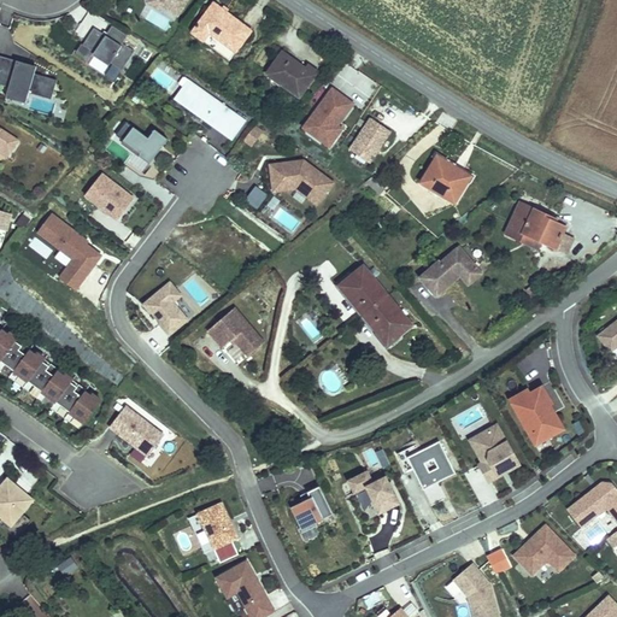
[(180,13),(188,0),(156,0),(165,6),(180,13)]
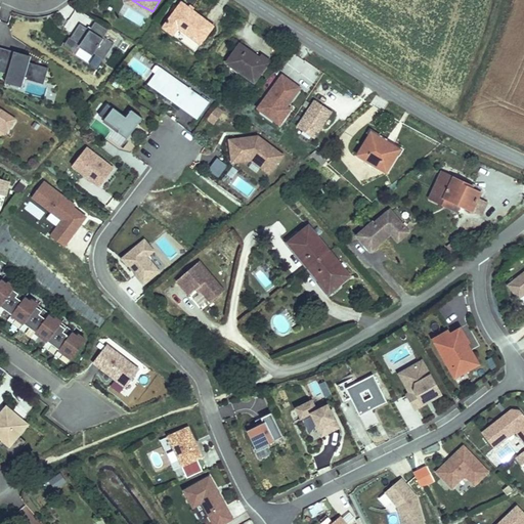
[(213,32),(176,7),(159,31),(195,57),(213,32)]
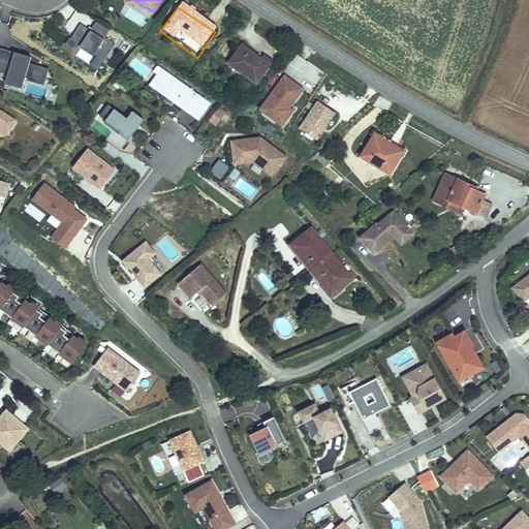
[(70,35),(65,43),(74,51),(80,43),(93,53),(94,51),(105,58),(116,42),(105,36),(110,29),(95,20),(89,29),(81,23),(71,36),(70,35)]
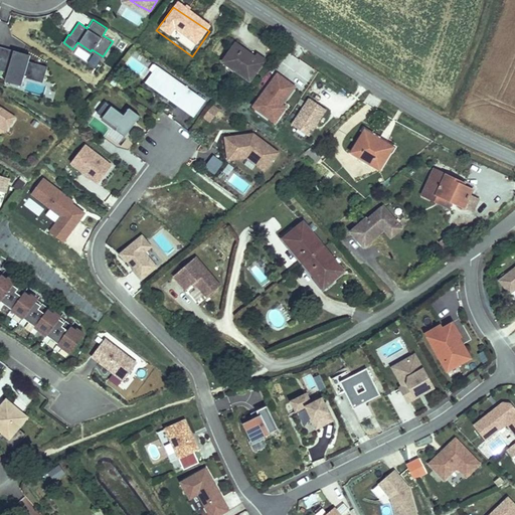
[(45,82),(50,66),(31,61),(17,57),(19,51),(6,47),(3,58),(0,67),(0,69),(10,72),(26,77),(45,82)]
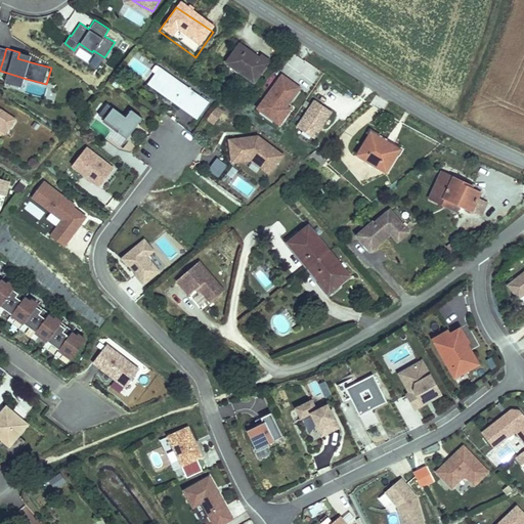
[(239,50),(228,71),(258,91),(273,68),(263,61),(258,69),(248,63),(250,56),(239,50)]
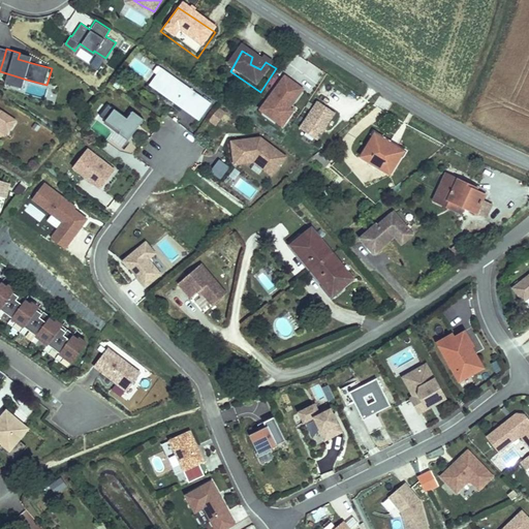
[(32,63),(34,57),(20,53),(18,59),(32,63)]
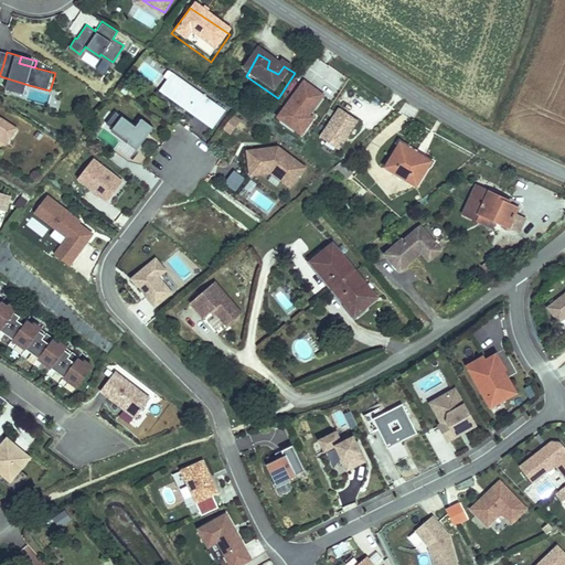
[(155,92),(215,128),(227,108),(167,72),(155,92)]
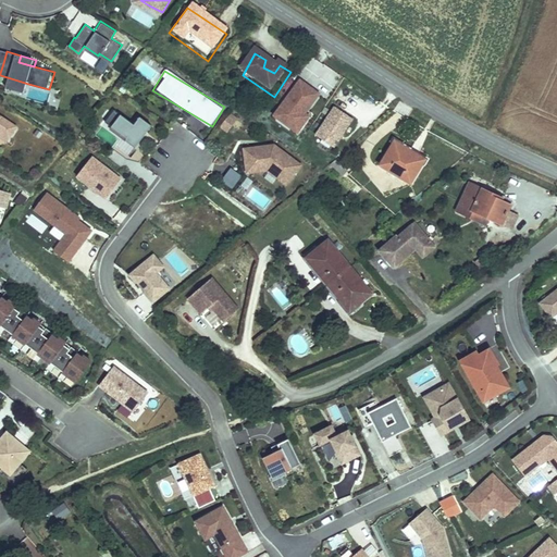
[(26,93),(28,84),(11,78),(9,87),(26,93)]
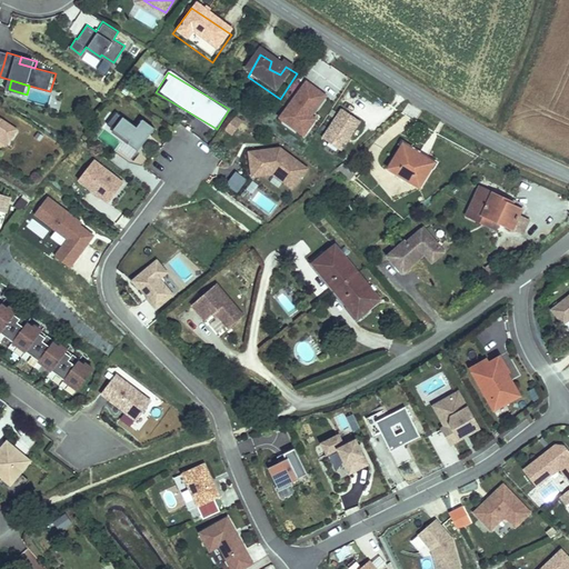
[(306,80),(278,119),(306,138),(318,119),(315,117),(329,96),(306,80)]
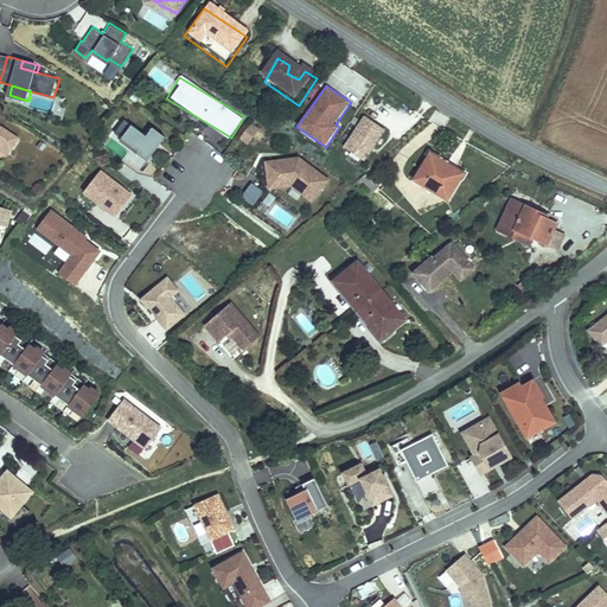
[(145,133),(123,119),(112,134),(136,151),(129,160),(141,168),(166,134),(152,125),(145,133)]
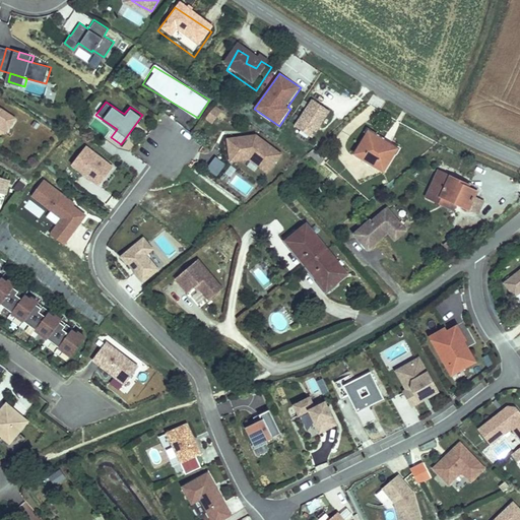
[(213,124),(221,110),(212,105),(204,120),(213,124)]
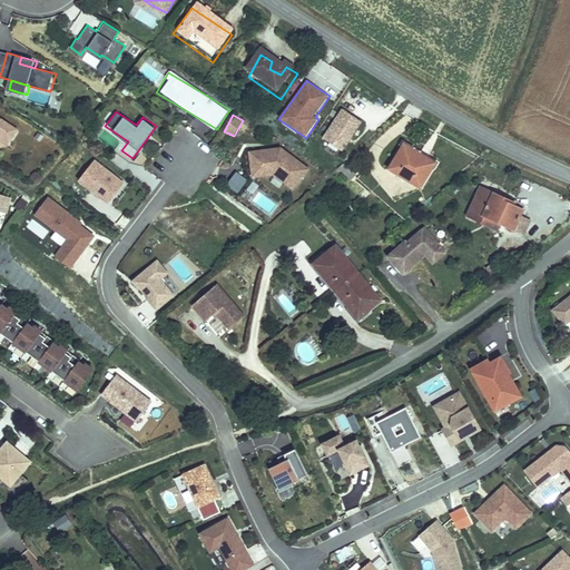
[(360,130),(333,115),(325,130),(352,145),(360,130)]
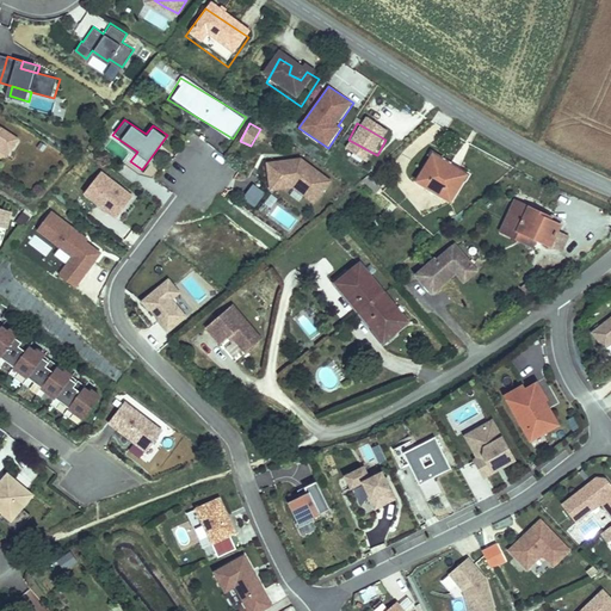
[(22,139),(0,124),(0,142),(13,150),(22,139)]
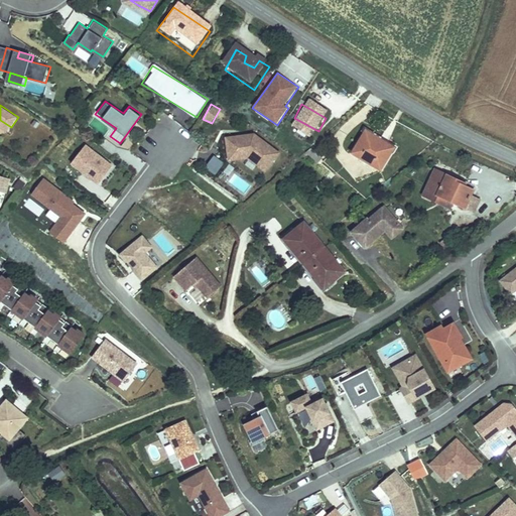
[(11,127),(0,120),(0,124),(9,131),(11,127)]
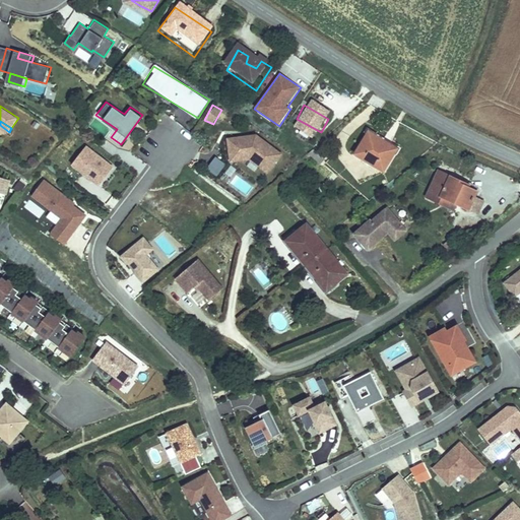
[(256,132),(226,135),(229,160),(251,158),(268,172),(283,151),(256,132)]
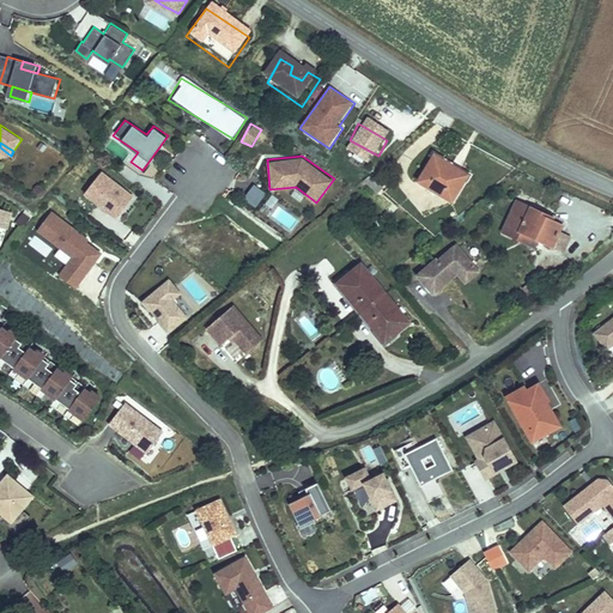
[(447,162),(429,192),(460,211),(472,192),(461,186),(468,175),(447,162)]
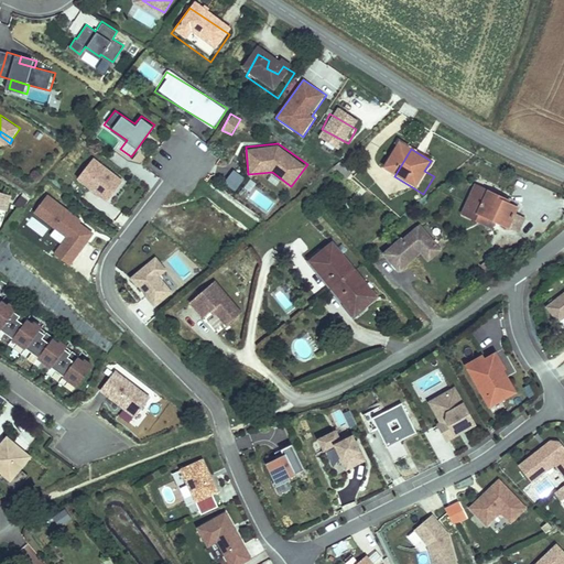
[(126,179),(95,154),(76,176),(108,201),(126,179)]
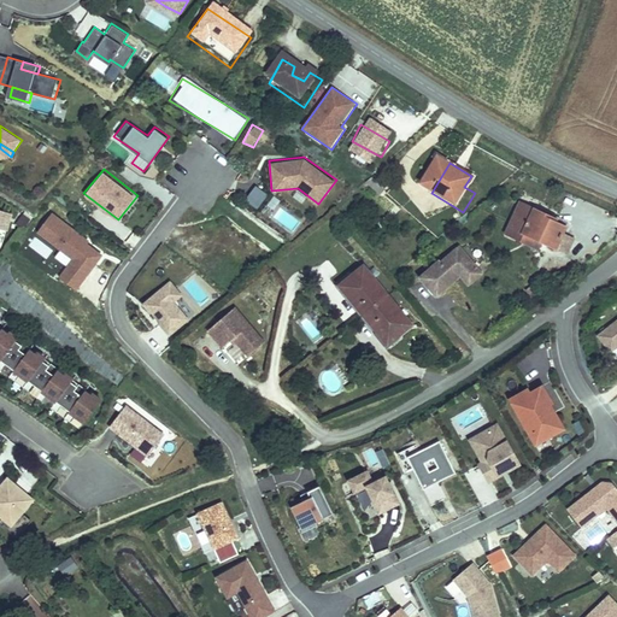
[(391,200),(374,182),(365,188),(383,206),(391,200)]
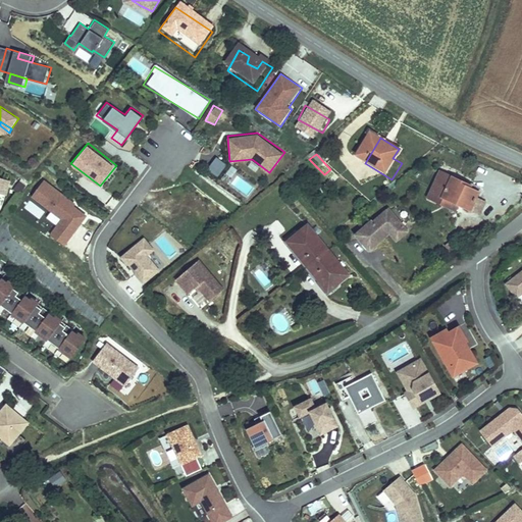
[(44,177),(31,195),(61,217),(50,232),(64,245),(89,214),(74,204),(76,201),(44,177)]
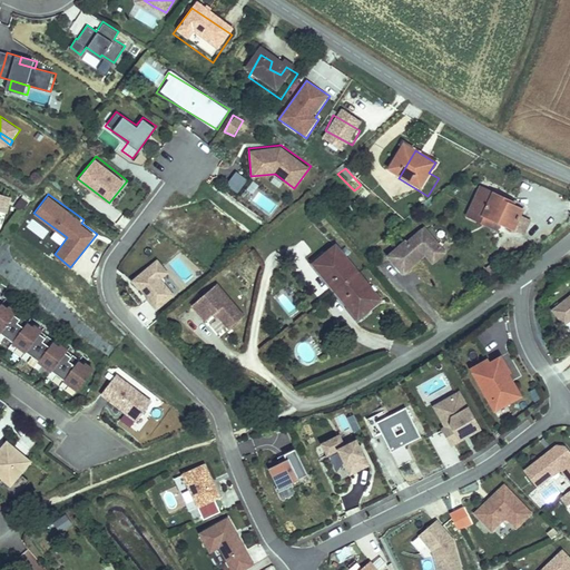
[(528,217),(481,203),(470,234),(477,237),(487,231),(509,238),(520,242),(528,217)]
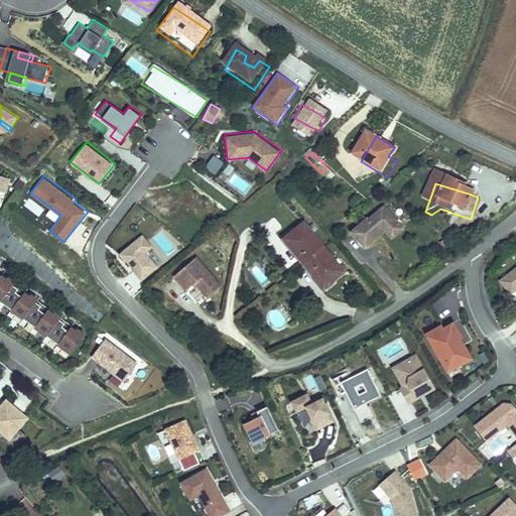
[(440,209),(431,215),(459,223),(461,216),(440,209)]
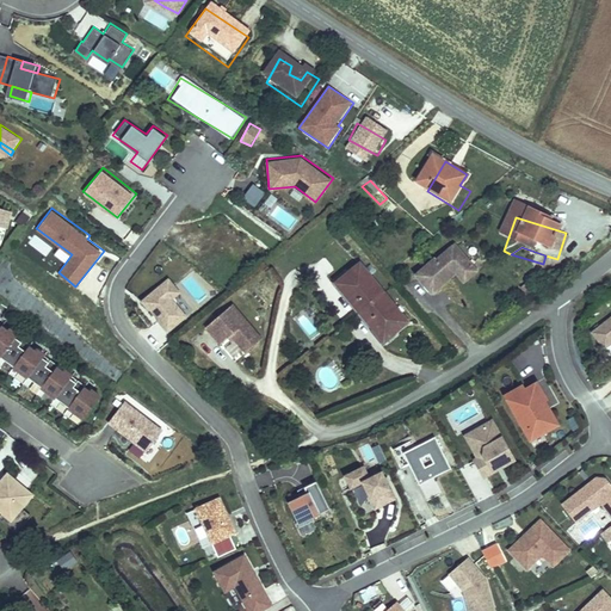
[(438,266),(419,282),(433,301),(452,285),(449,281),(454,276),(458,281),(466,291),(480,281),(460,254),(440,269),(438,266)]
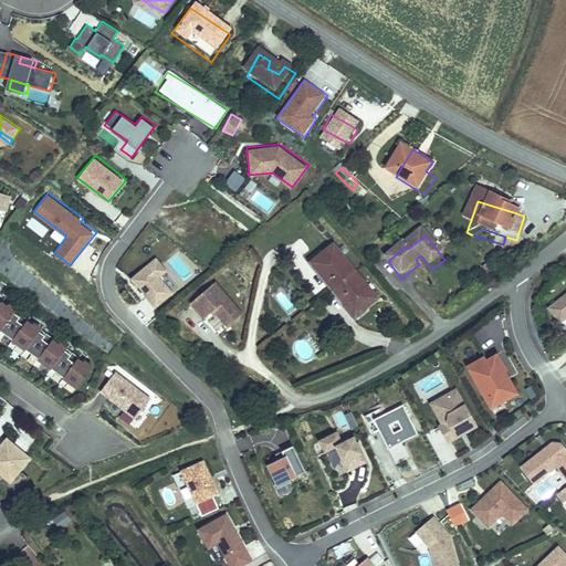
[(350,278),(329,249),(310,264),(318,278),(315,281),(326,296),(350,278)]
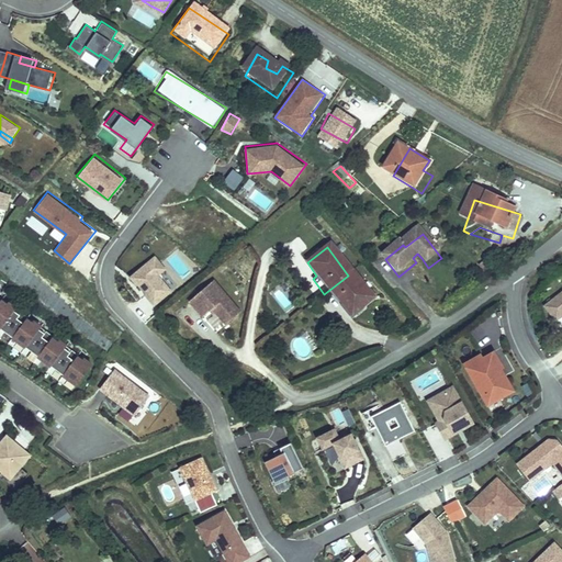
[(168,268),(156,253),(128,274),(137,284),(139,283),(146,292),(144,293),(154,305),(175,289),(160,273),(168,268)]
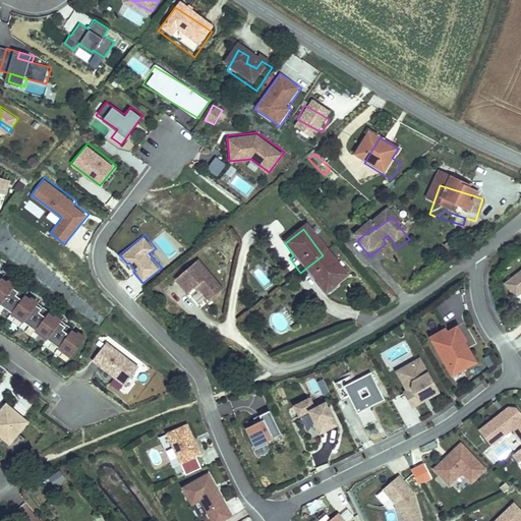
[(387,235),(383,239),(386,243),(391,239),(387,235)]
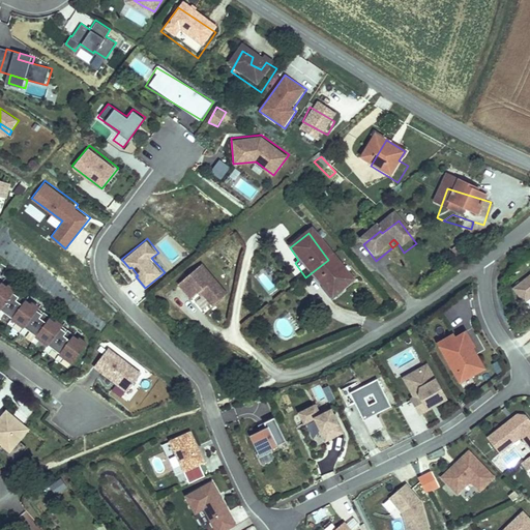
[(166,240),(157,247),(173,264),(180,257),(166,240)]
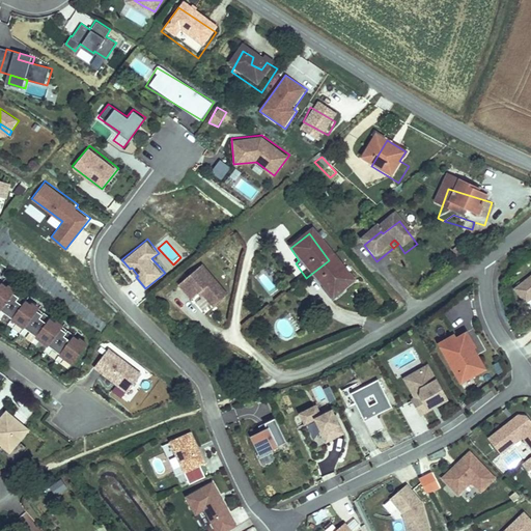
[(351,289),(329,260),(306,278),(316,294),(322,290),(331,304),(351,289)]
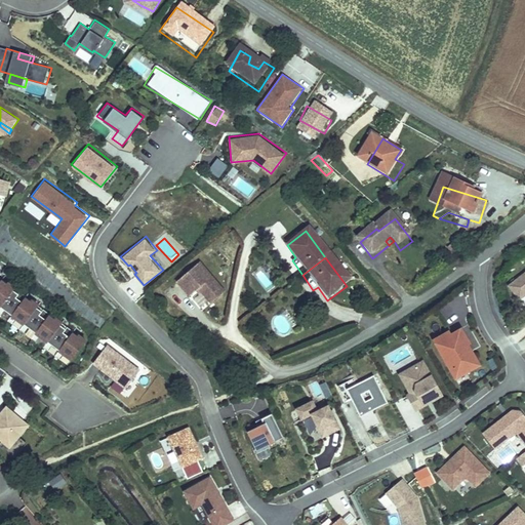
[(194,259),(169,279),(182,294),(189,289),(192,292),(194,291),(204,303),(219,290),(194,259)]
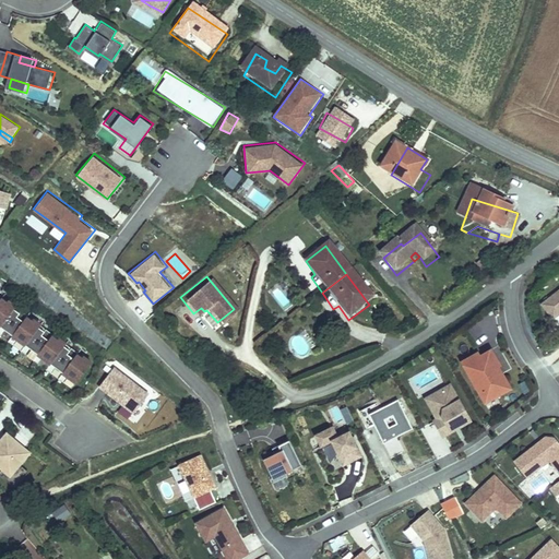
[(558,286),(540,301),(552,319),(558,313),(558,286)]
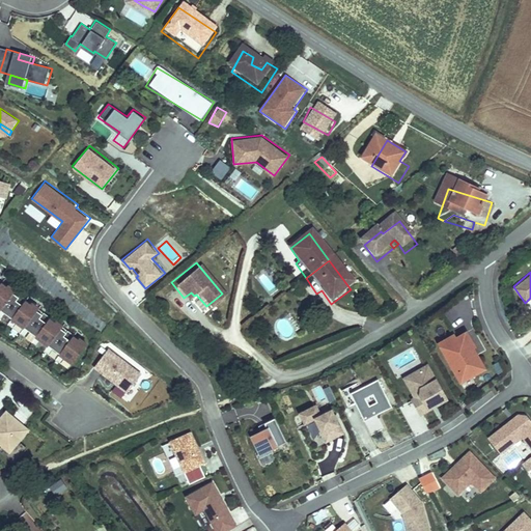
[(0,285),(0,313),(1,314),(18,291),(3,281),(0,285)]
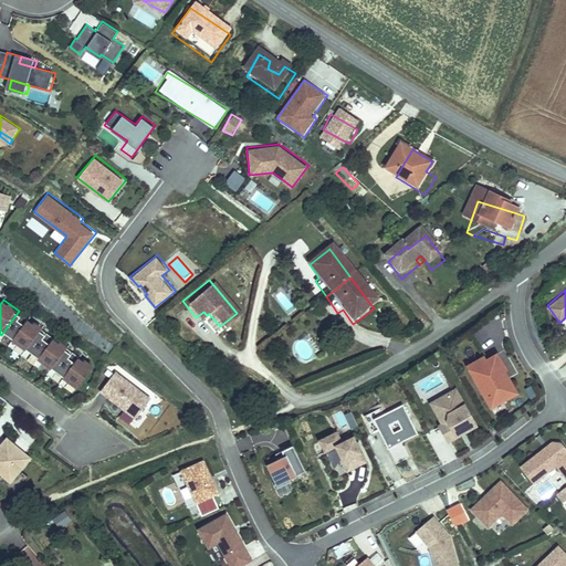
[(7,344),(83,386),(95,365),(50,339),(52,335),(21,318),(7,344)]
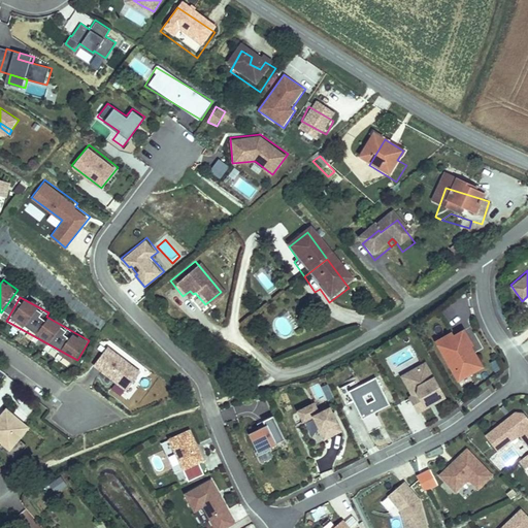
[(454,331),(452,327),(434,337),(458,378),(486,364),(465,325),(454,331)]
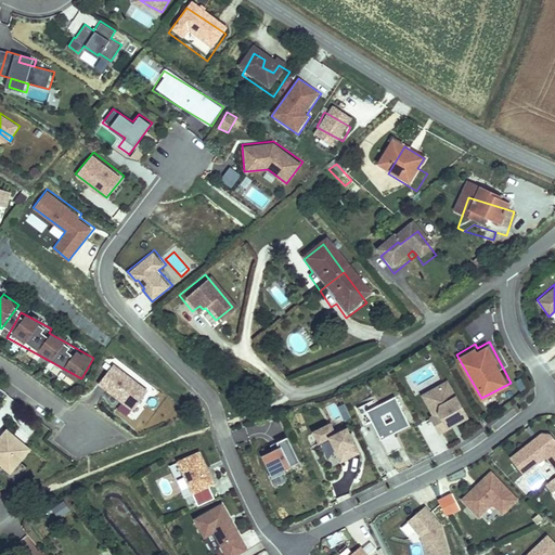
[(113,364),(95,387),(132,414),(150,390),(113,364)]
